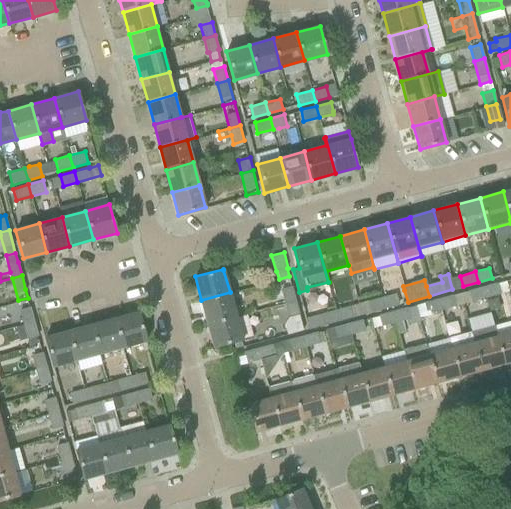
[(498,283),(484,286),(486,296),(501,293),(498,283)]
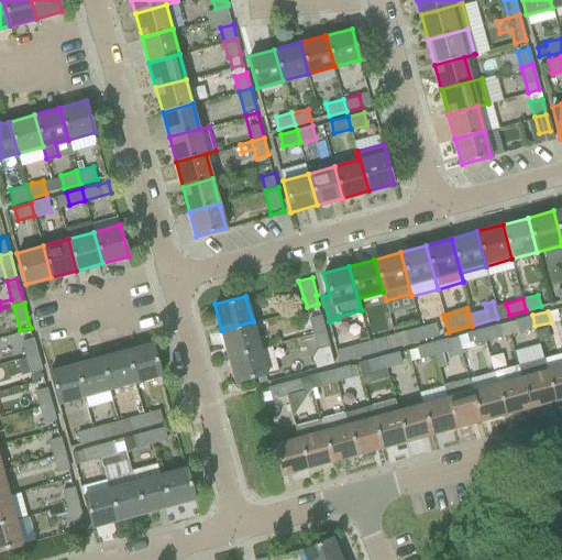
[(320,314),(309,317),(312,333),(326,329),(321,314),(320,314)]
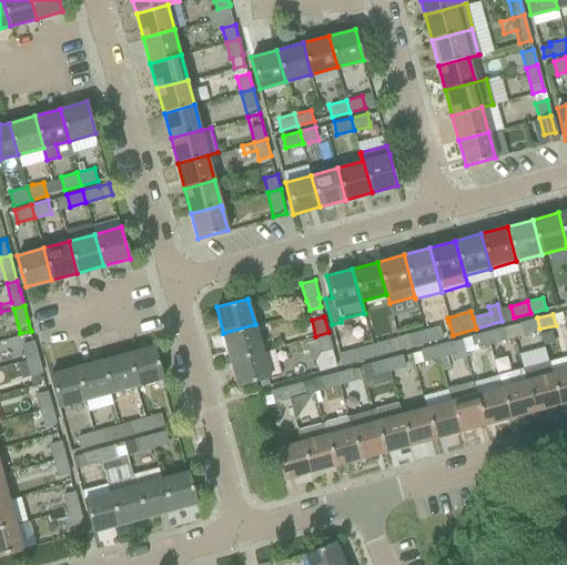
[(537,318),(519,323),(523,334),(539,329),(537,318)]
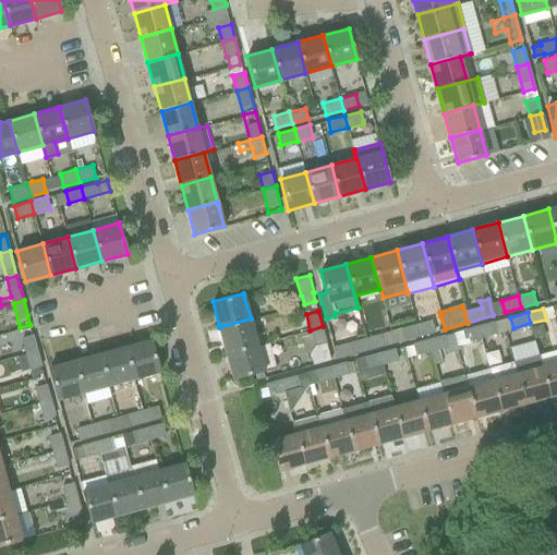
[(420,337),(445,329),(440,316),(416,323),(420,337)]
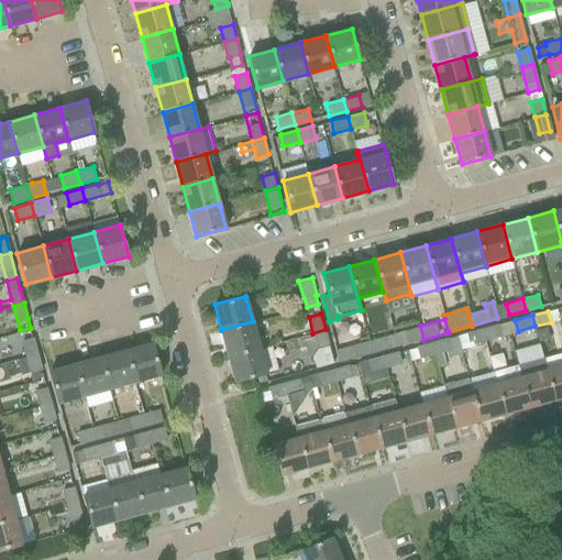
[(272,344),(260,348),(253,321),(221,330),(228,357),(272,344)]
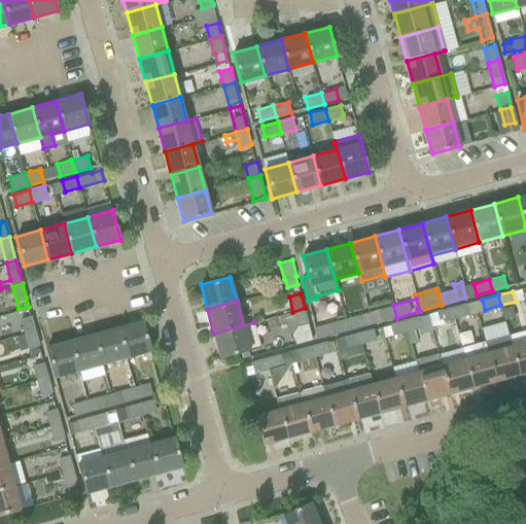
[(465,304),(451,308),(454,318),(468,314),(465,304)]
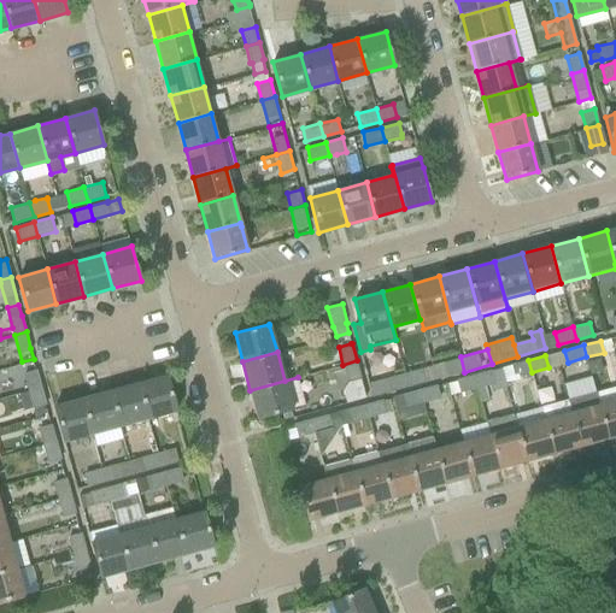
[(445,361),(432,365),(436,379),(464,372),(461,357),(445,361)]
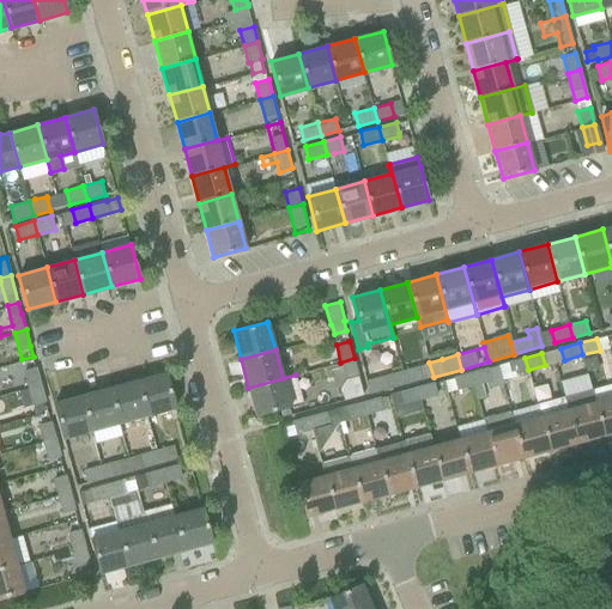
[(346,381),(359,377),(355,358),(340,363),(346,381)]
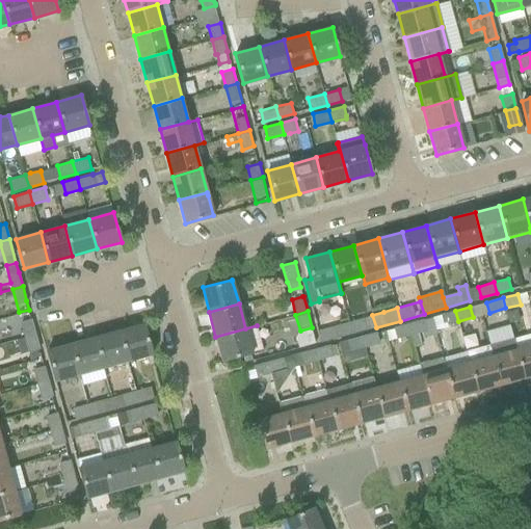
[(447,326),(459,323),(455,311),(432,317),(436,334),(439,334),(440,336),(448,333),(447,326)]
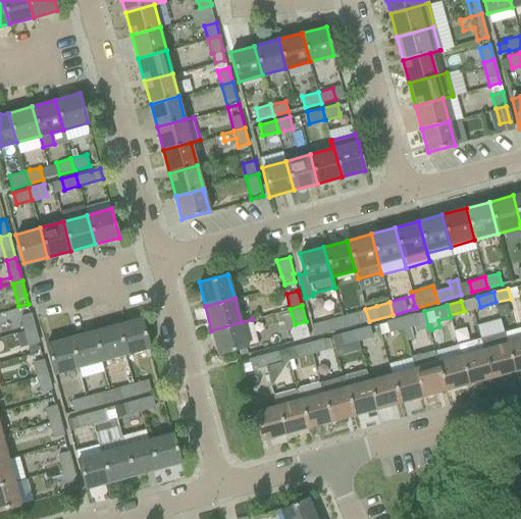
[(346,328),(369,321),(365,309),(343,316),(346,328)]
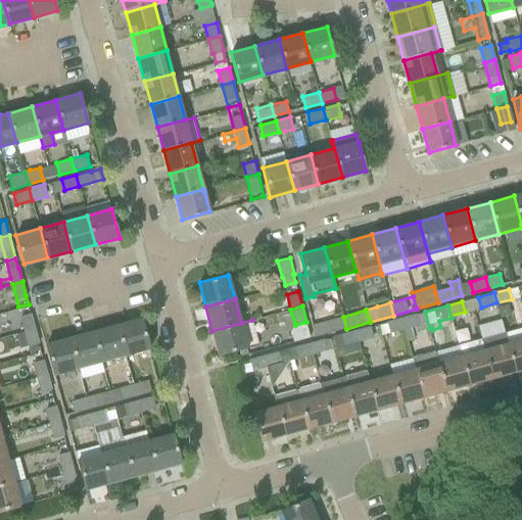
[(417,332),(429,328),(425,312),(402,318),(406,329),(408,338),(415,336),(412,325),(415,324),(417,332)]
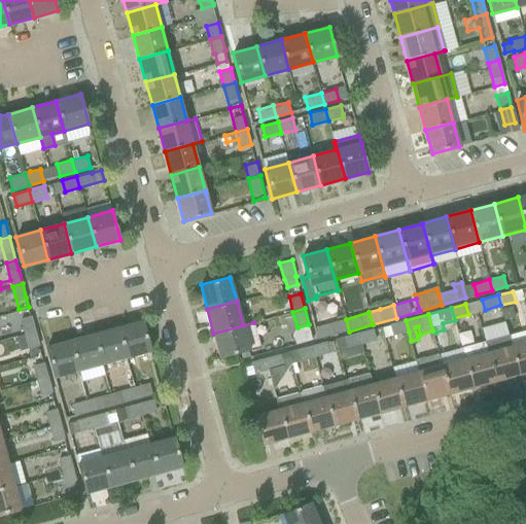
[(25,333),(35,329),(31,316),(21,319),(25,333)]
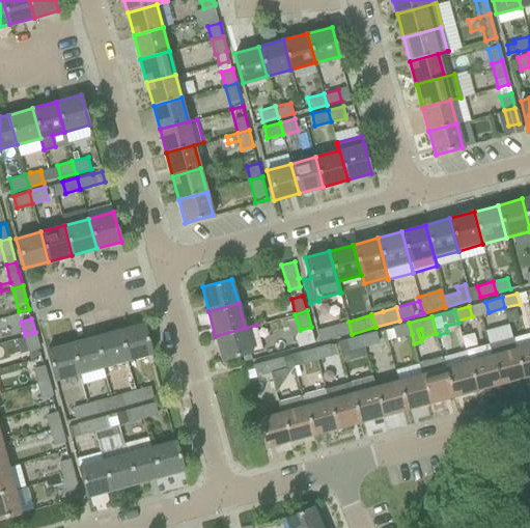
[(321,343),(352,334),(349,322),(316,330),(321,343)]
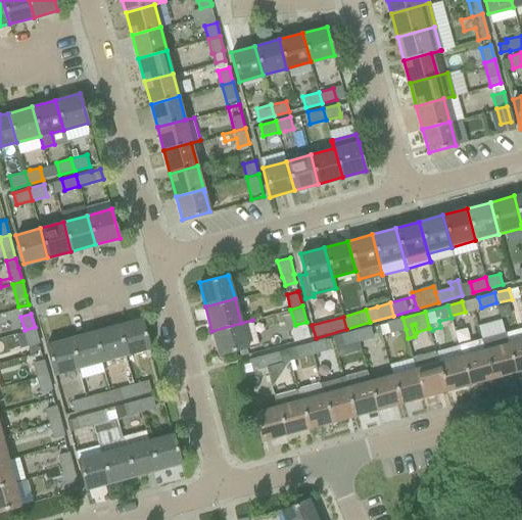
[(126,353),(150,347),(142,318),(117,325),(126,353)]
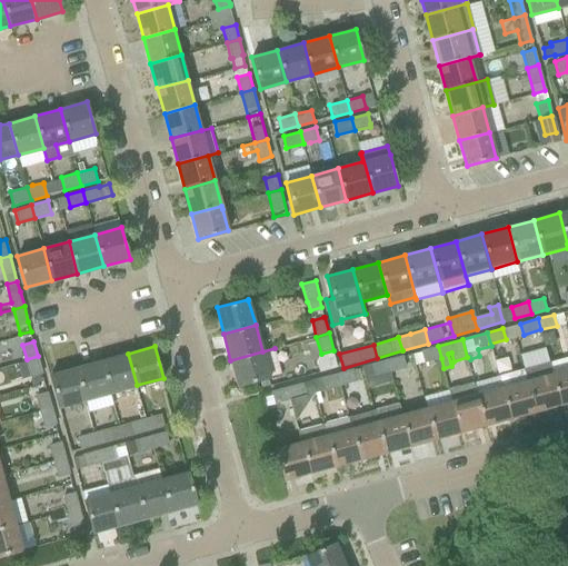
[(438,346),(421,350),(425,361),(441,358),(438,346)]
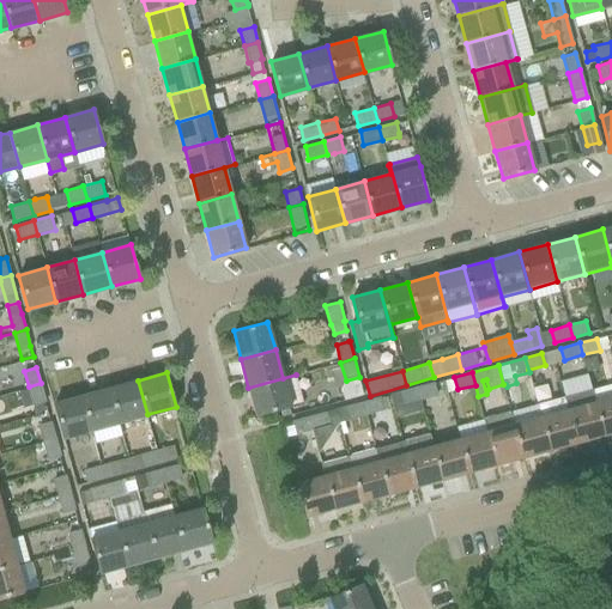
[(256,415),(304,402),(296,375),(248,388),(256,415)]
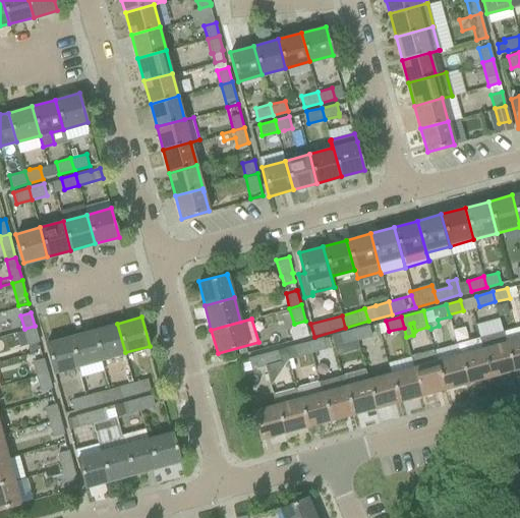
[(102,359),(125,352),(117,324),(94,330),(102,359)]
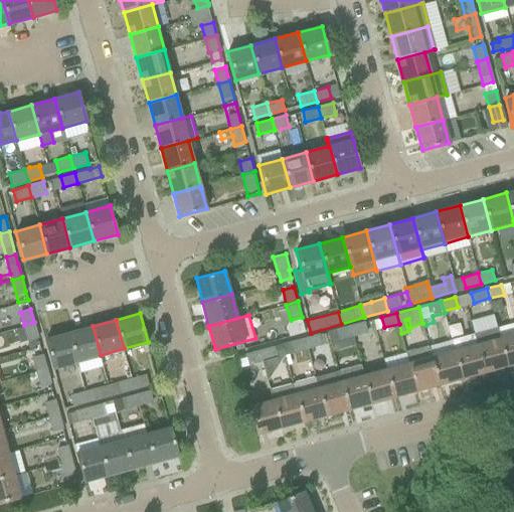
[(353,336),(368,332),(365,320),(350,324),(353,336)]
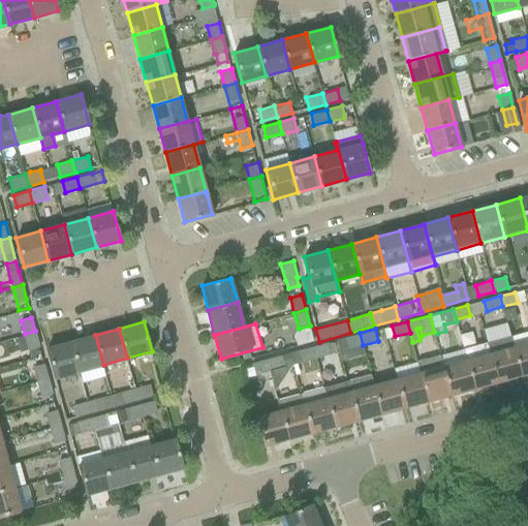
[(29,348),(39,345),(35,331),(25,334),(29,348)]
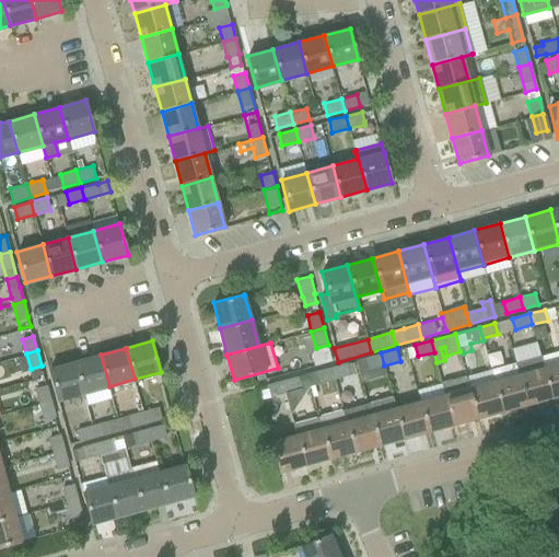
[(383,367),(384,366),(381,352),(357,360),(360,372),(362,381),(385,374),(383,367)]
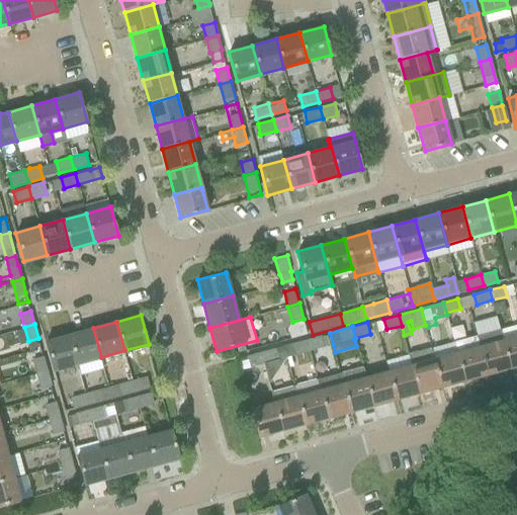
[(77,363),(101,357),(93,328),(69,335),(77,363)]
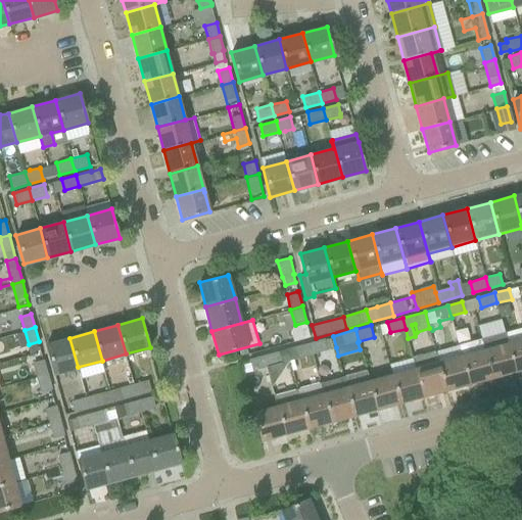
[(508,343),(507,343),(504,332),(481,338),(492,377),(515,371),(508,343)]
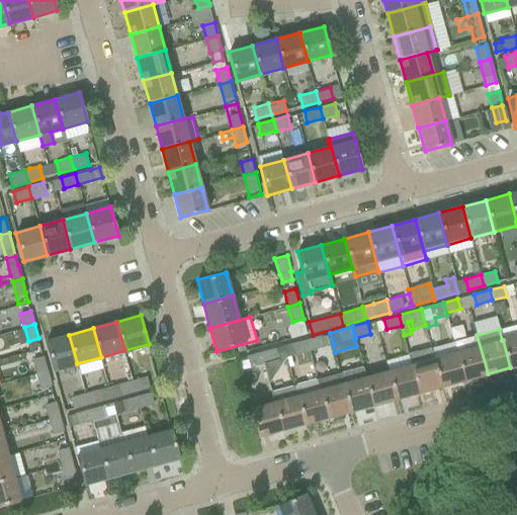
[(310,350),(333,344),(330,333),(307,339),(310,350)]
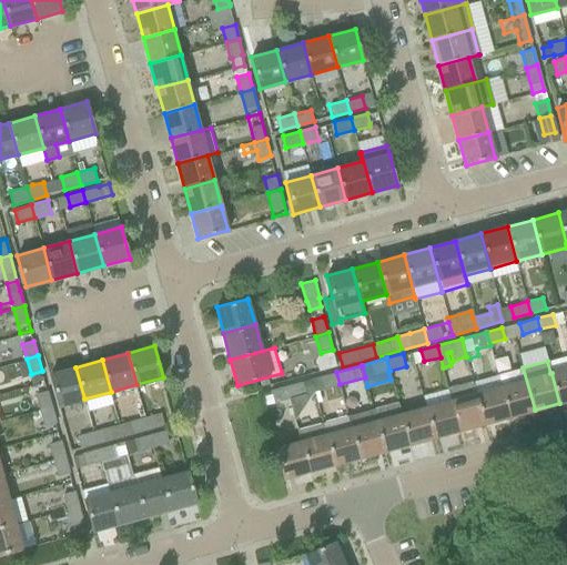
[(59,406),(84,399),(76,367),(50,374),(59,406)]
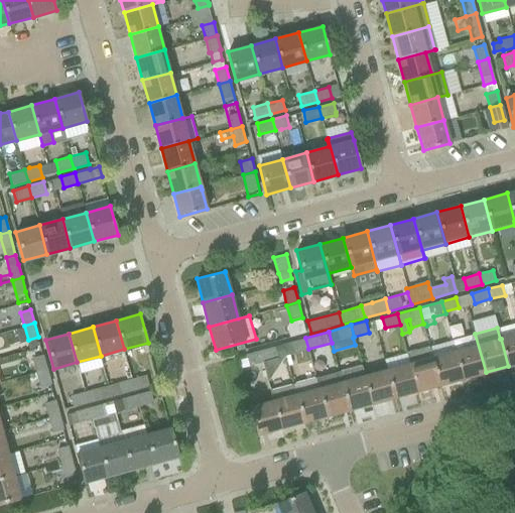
[(463,378),(486,372),(475,334),(453,340),(456,352),(463,378)]
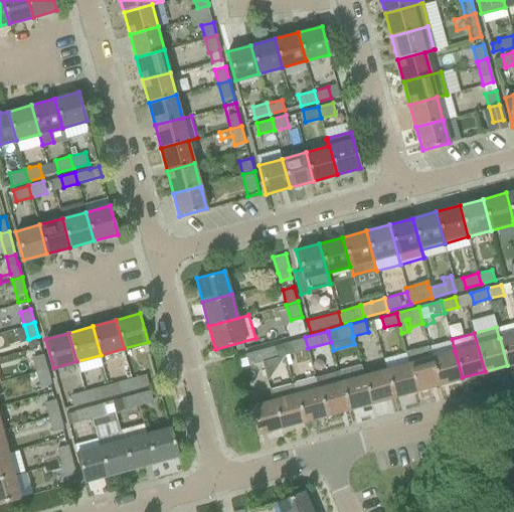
[(507,365),(513,362),(513,334),(500,338),(507,365)]
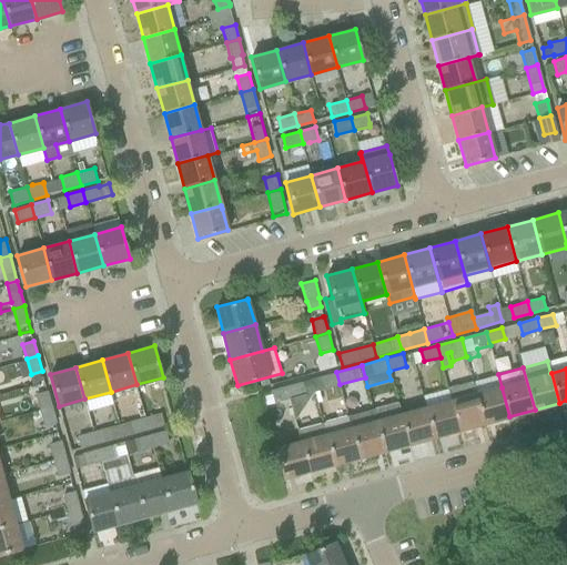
[(315,392),(340,384),(336,372),(311,379),(315,392)]
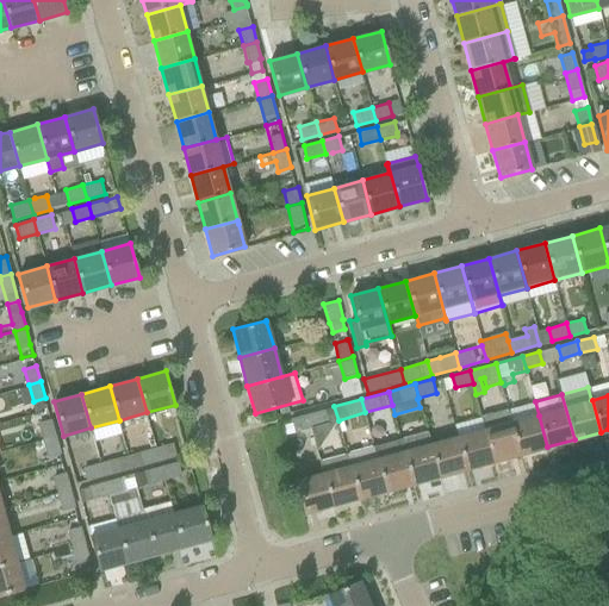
[(539,416),(538,416),(534,403),(509,410),(521,454),(547,447),(539,416)]
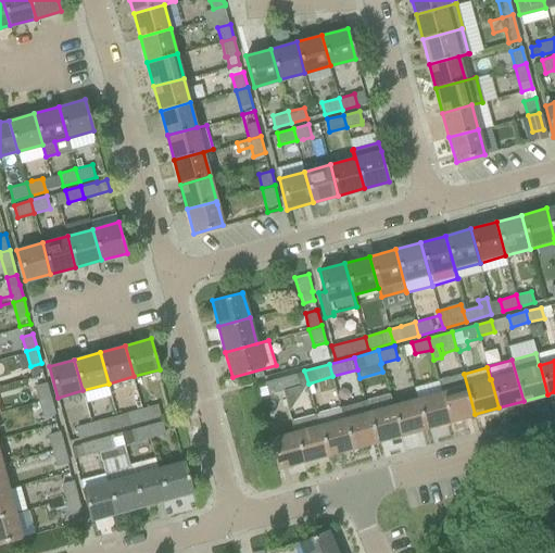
[(284,390),(299,385),(295,374),(280,378),(284,390)]
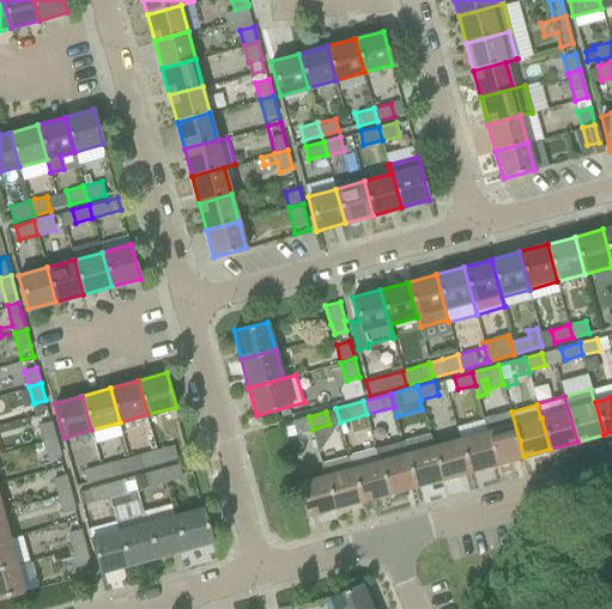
[(496,463),(523,456),(511,412),(484,419),(496,463)]
